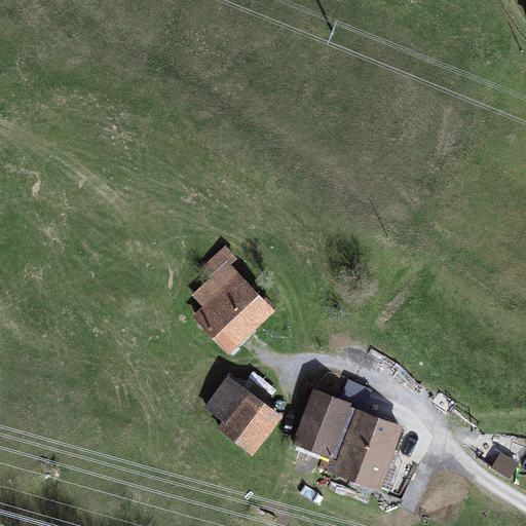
[(233,258),(224,248),(205,265),(215,275),(226,265),(233,258)]
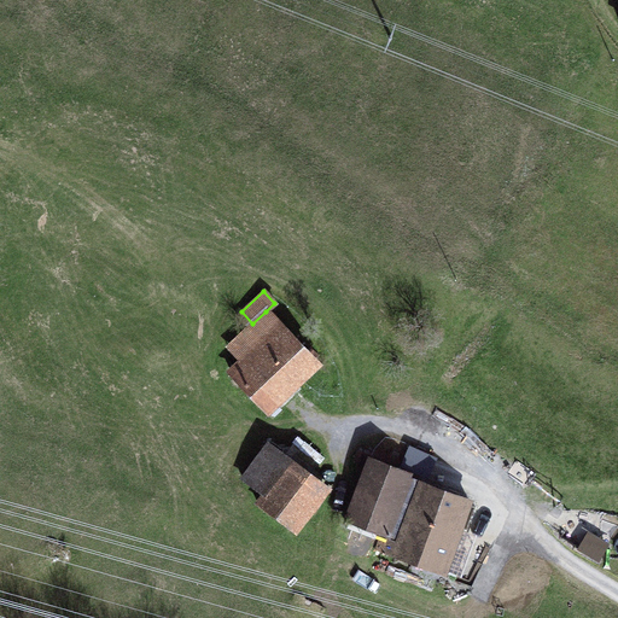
[(229,368),(268,409),(315,363),(266,312),(252,324),(249,327),(260,339),(239,360),(229,368)]
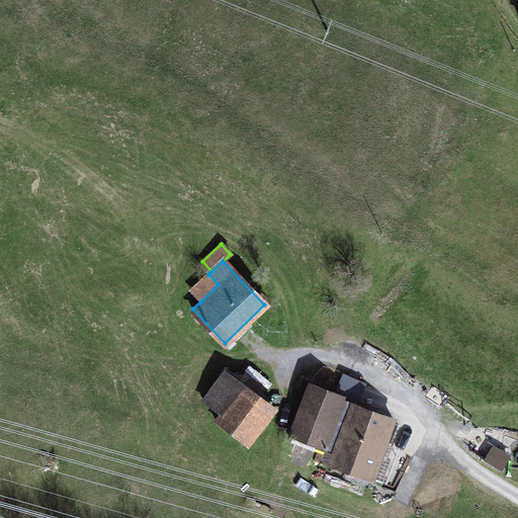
[(190,290),(200,301),(218,284),(208,274),(190,290)]
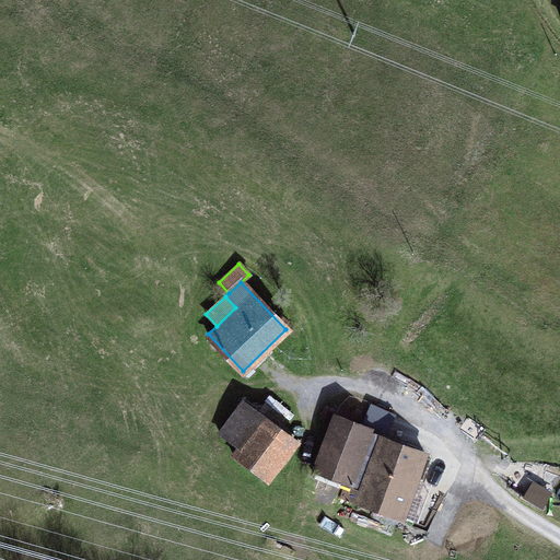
[(268,482),(300,441),(247,400),(222,433),(241,447),(234,456),(268,482)]
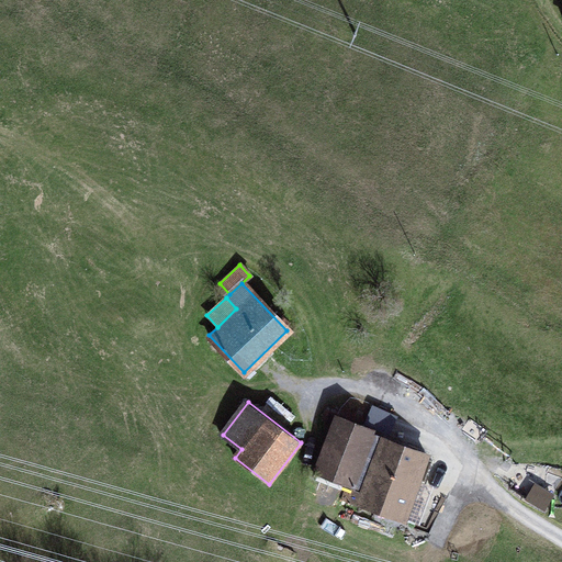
[(348,486),(344,498),(352,502),(377,438),(370,436),(372,430),(337,417),(316,474),(348,486)]
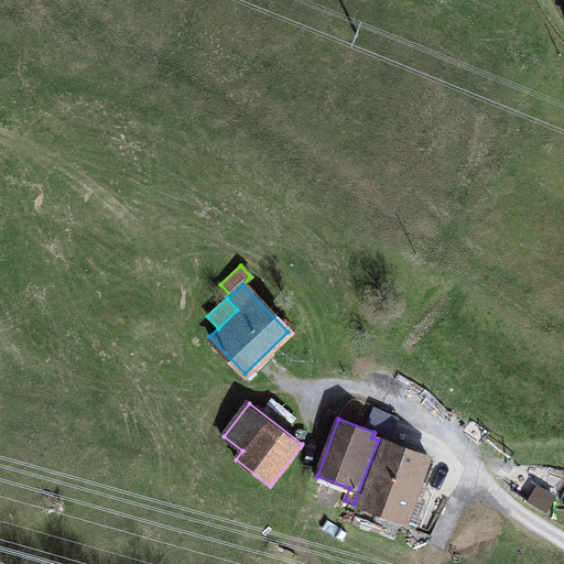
[(354,503),(404,522),(429,458),(378,440),(354,503)]
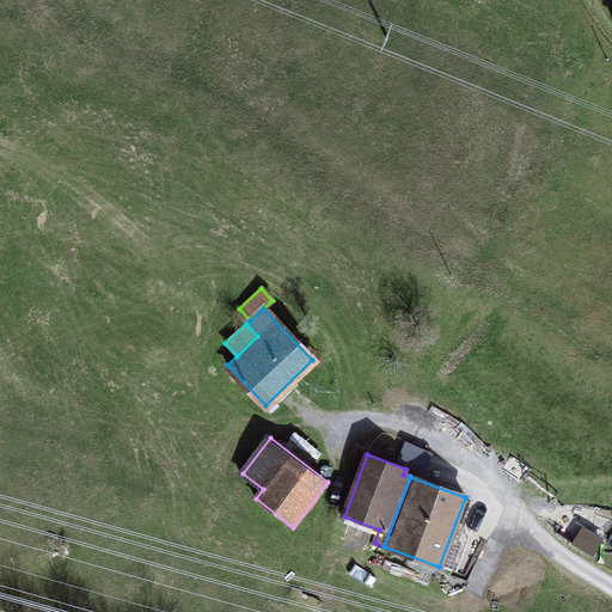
[(570,544),(597,556),(603,544),(575,532),(570,544)]
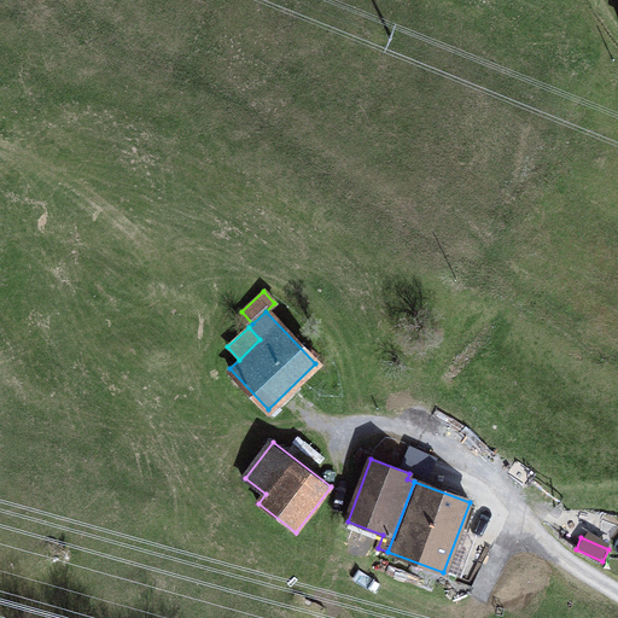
All buildings are outlined.
